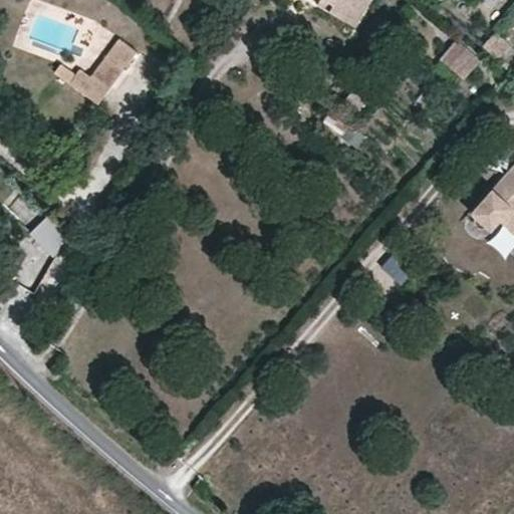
[(329,11),(333,3),(328,0),(317,0),(316,3),(329,11)]
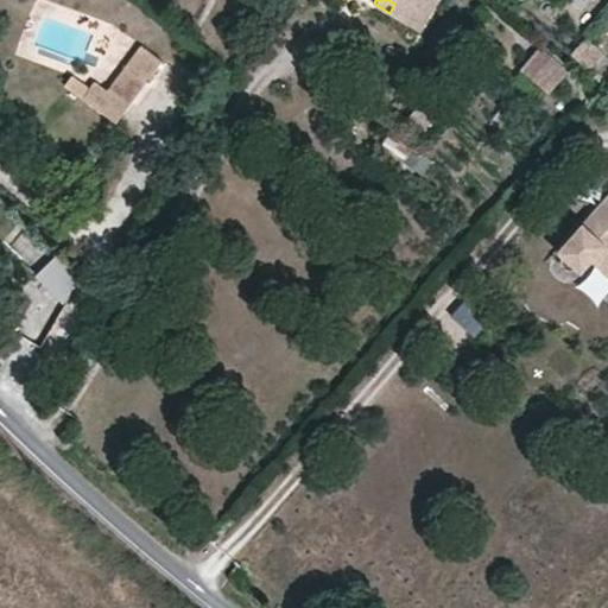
[(437,0),(388,0),(394,4),(390,13),(419,30),(437,0)]
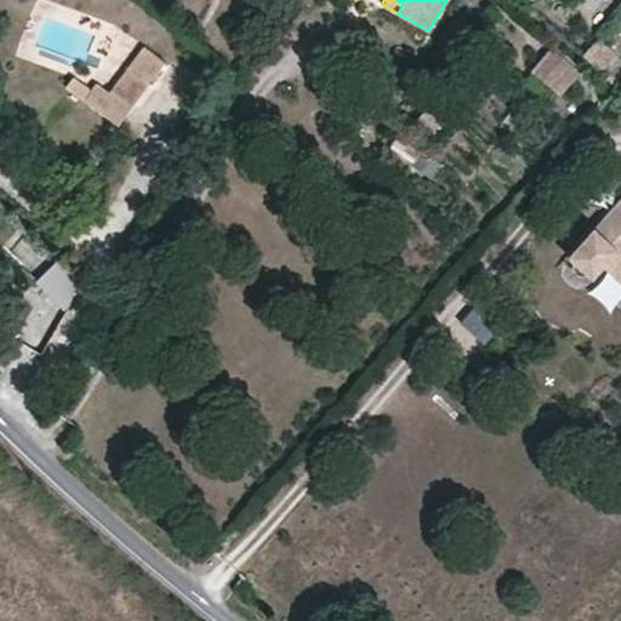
[(585,55),(602,68),(617,52),(600,36),(585,55)]
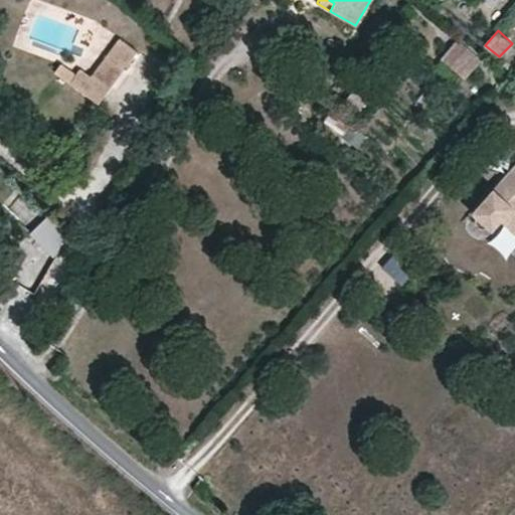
[(485,66),(453,37),(438,55),(470,83),(485,66)]
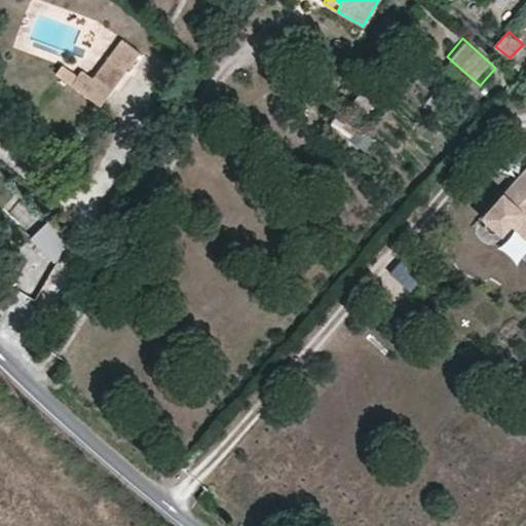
[(77,75),(63,65),(55,74),(101,105),(140,53),(122,39),(92,77),(81,70),(77,75)]
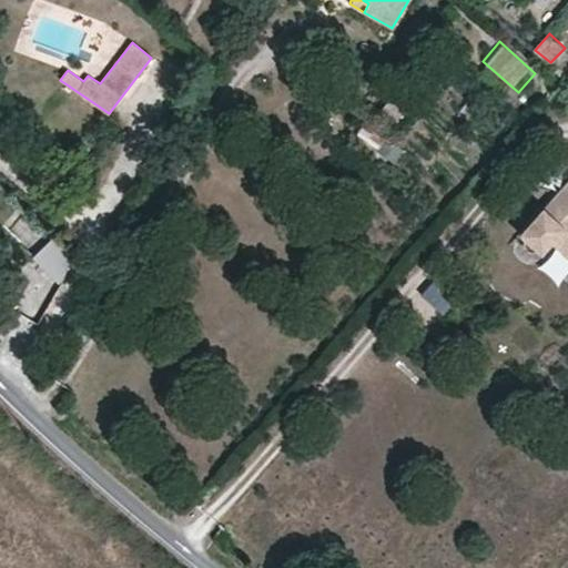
[(567,50),(565,48),(550,62),(567,77),(567,50)]
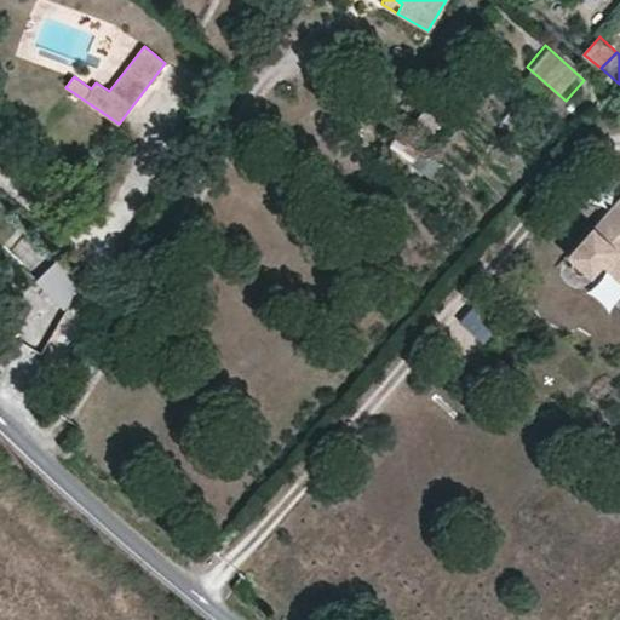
[(428,102),(414,119),(432,132),(446,115),(428,102)]
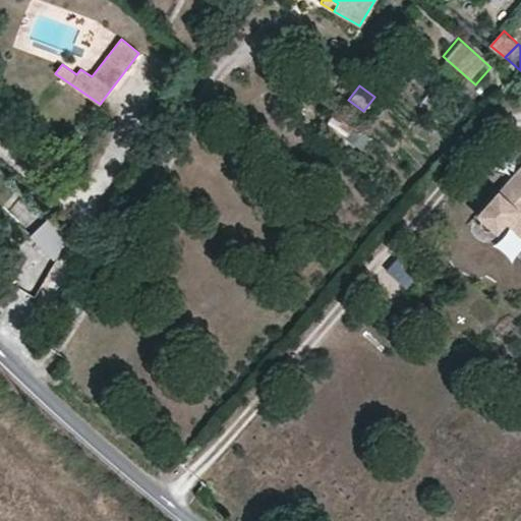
[(520,170),(510,183),(514,192),(508,199),(501,193),(480,217),(483,219),(481,222),(481,225),(481,228),(483,231),(486,233),(491,234),(495,233),(498,231),(500,233),(509,223),(520,233),(520,170)]
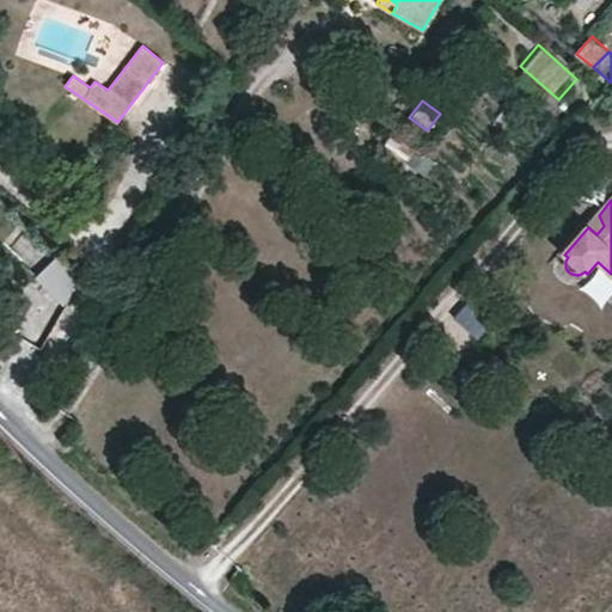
[(604,226),(599,215),(588,227),(597,234),(604,226)]
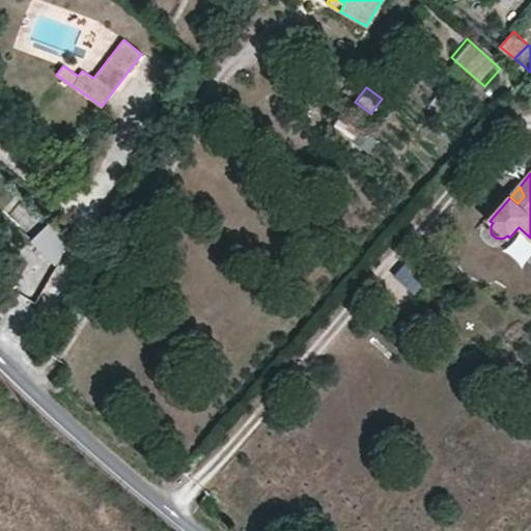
[(30,197),(11,210),(47,258),(64,246),(30,197)]
